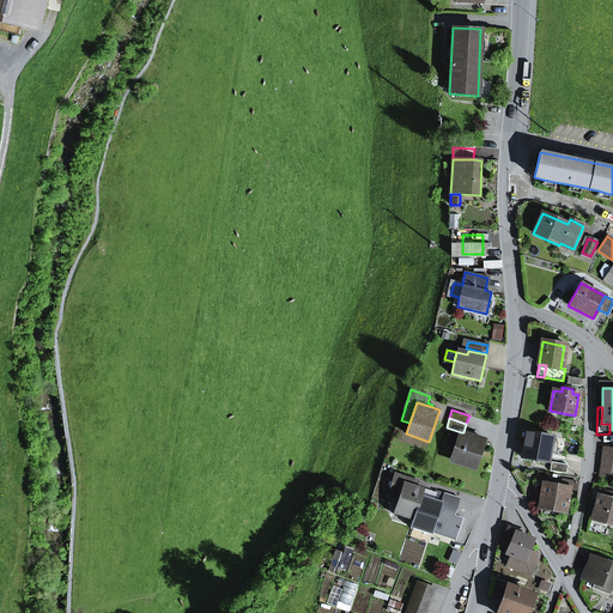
[(461,432),(450,429),(448,436),(459,439),(460,435),(461,432)]
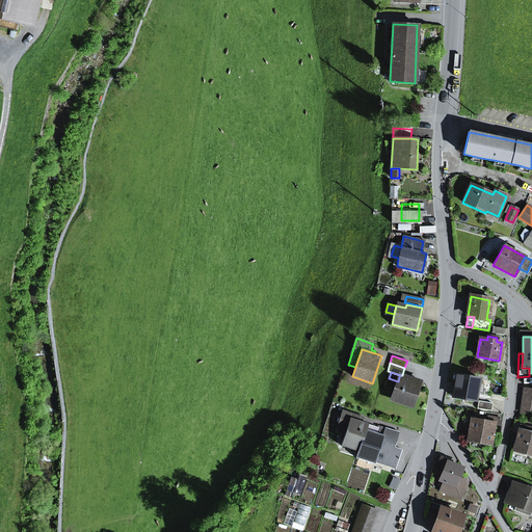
[(453,396),(475,400),(479,379),(457,375),(453,396)]
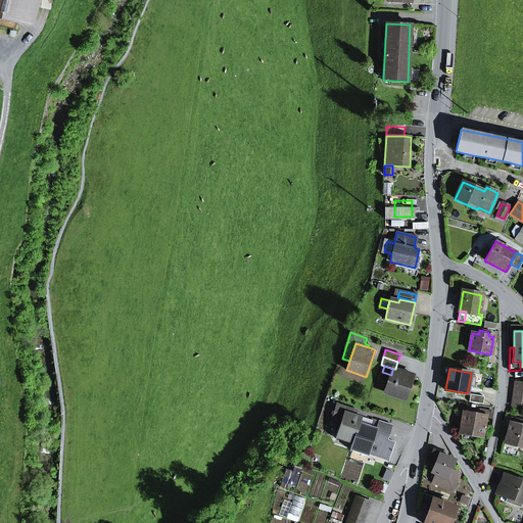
[(392,371),(391,375),(385,392),(405,398),(407,393),(413,375),(399,371),(398,374),(392,371)]
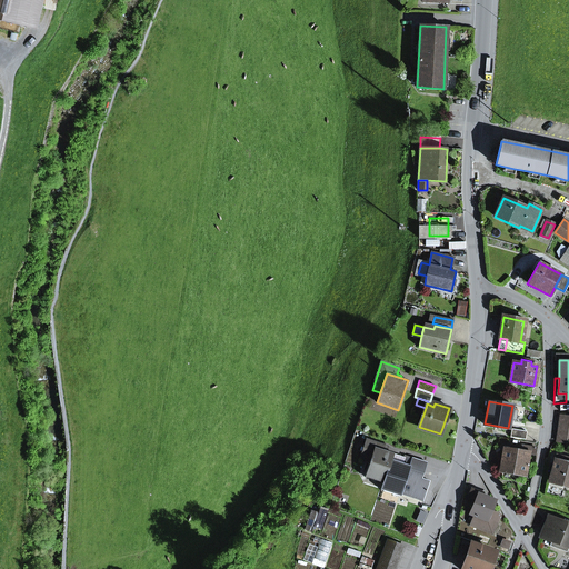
[(568,416),(560,416),(557,442),(568,443),(568,416)]
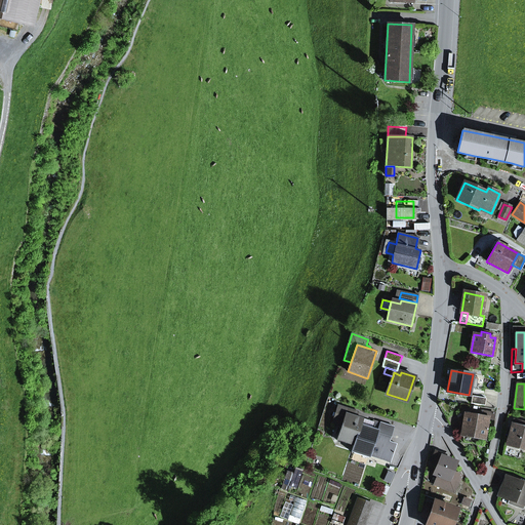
[(472,396),(471,403),(485,406),(486,398),(472,396)]
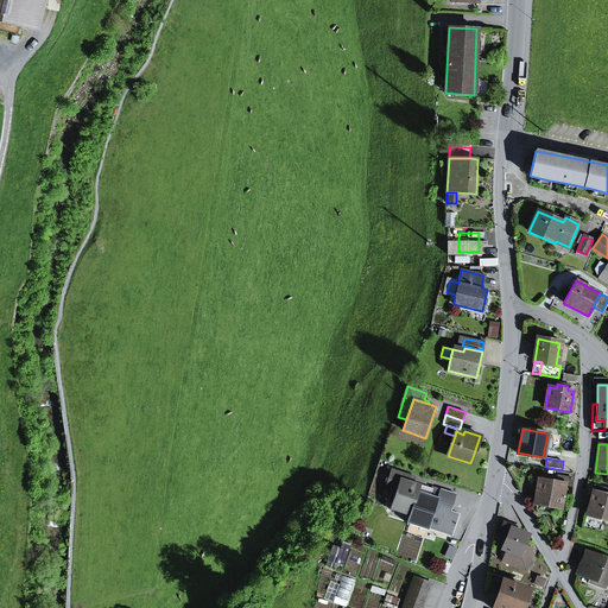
[(400,479),(413,482),(415,476),(392,469),(385,489),(396,493),(400,479)]
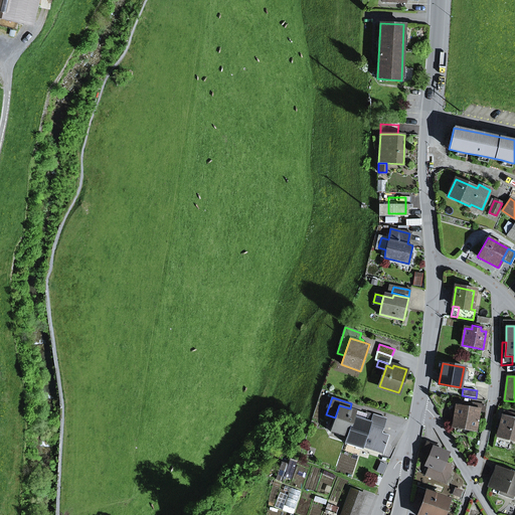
[(472,406),(471,409),(478,410),(483,411),(485,405),(472,403),(472,406)]
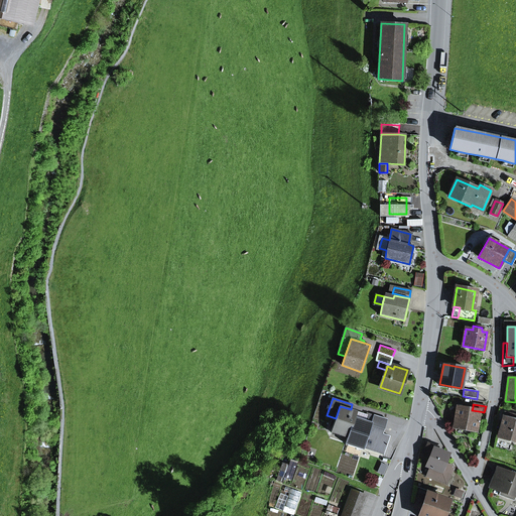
[(357,411),(351,409),(340,406),(336,418),(331,432),(347,437),(348,437),(355,417),(357,411)]
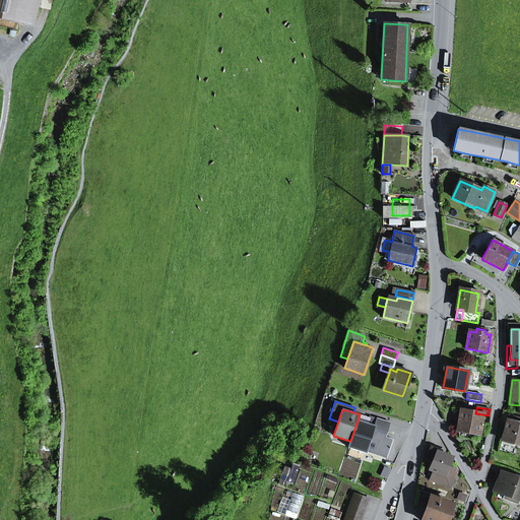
[(479,434),(482,414),(475,413),(467,411),(461,410),(457,430),(459,431),(479,434)]
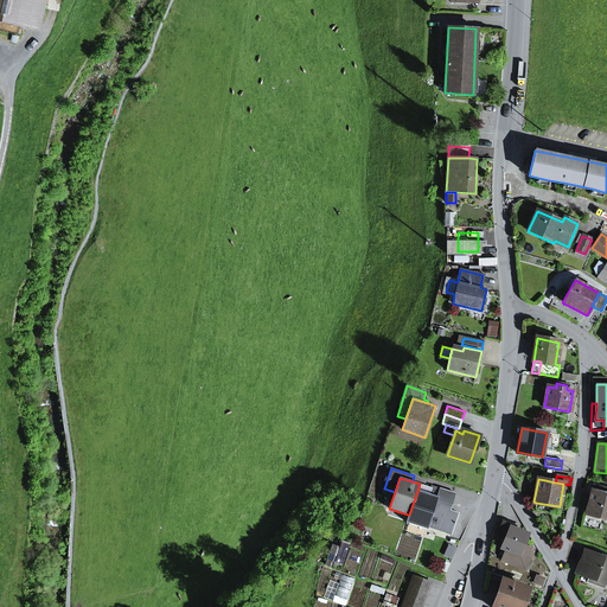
[(459,513),(449,511),(453,503),(436,498),(440,489),(432,486),(429,494),(417,491),(409,515),(408,515),(406,523),(427,529),(428,528),(452,536),(459,513)]
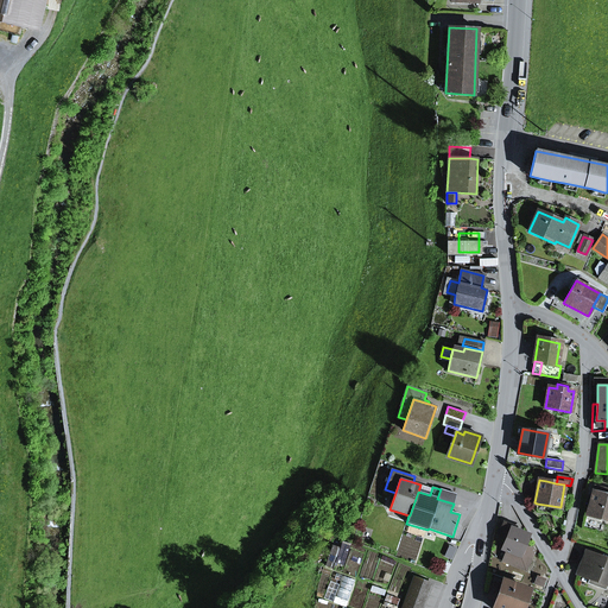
[(607,489),(594,487),(587,514),(607,519),(607,489)]
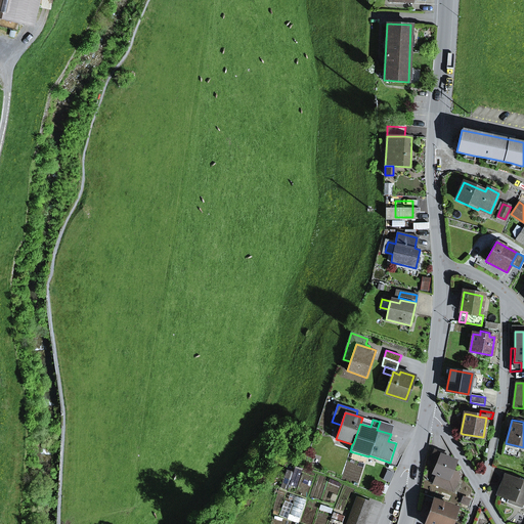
[(391,434),(393,426),(380,422),(377,430),(391,434)]
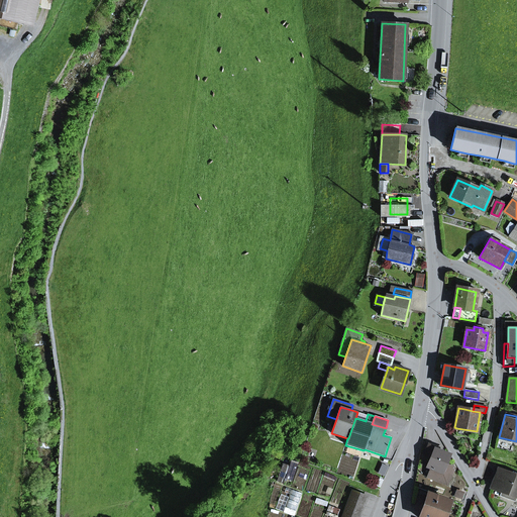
[(477,431),(456,428),(455,433),(456,434),(475,438),(477,431)]
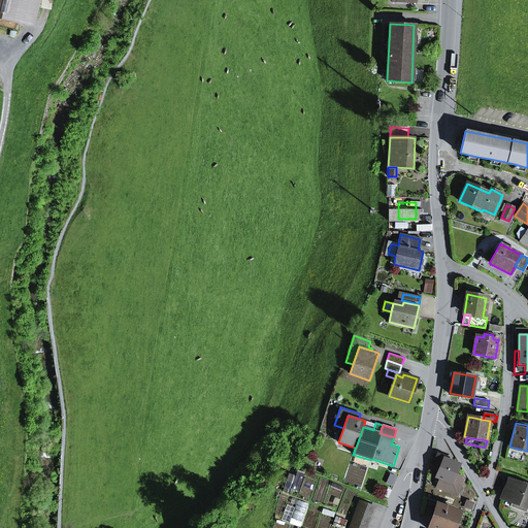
[(443,460),(447,461),(448,458),(437,454),(433,465),(440,468),(443,460)]
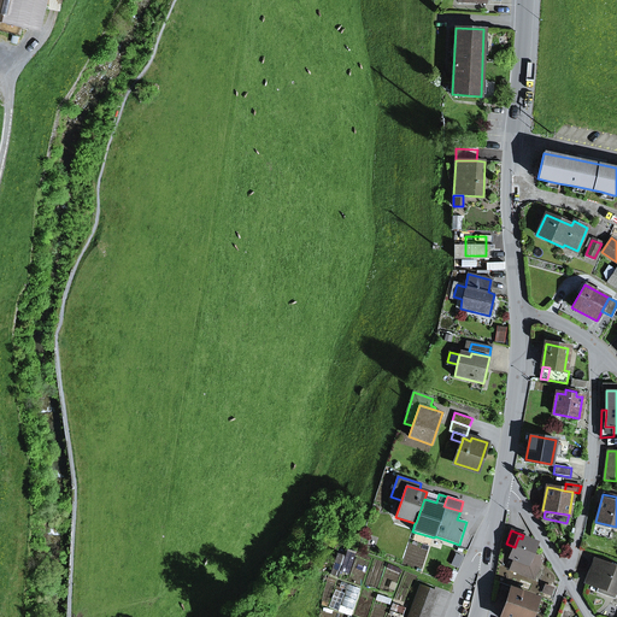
[(527,562),(530,553),(534,544),(522,539),(518,538),(515,547),(511,556),(515,557),(527,562)]
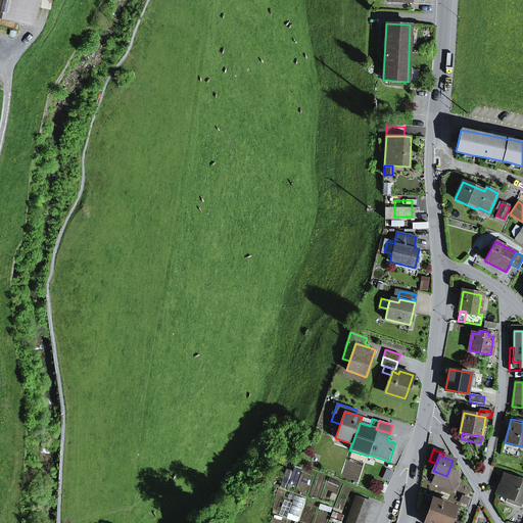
[(284,479),(298,482),(302,467),(288,463),(284,479)]
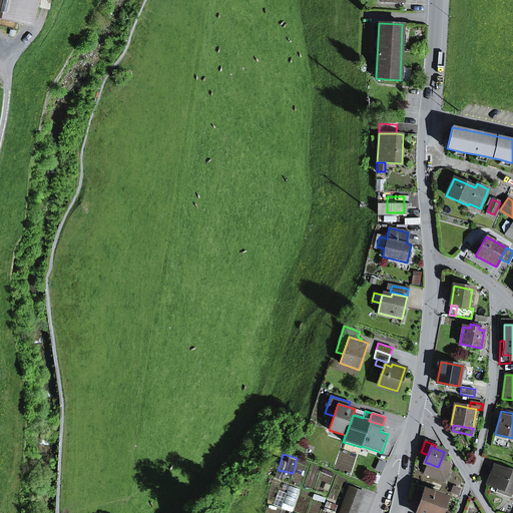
[(451,464),(441,460),(438,467),(428,463),(424,474),(444,481),(451,464)]
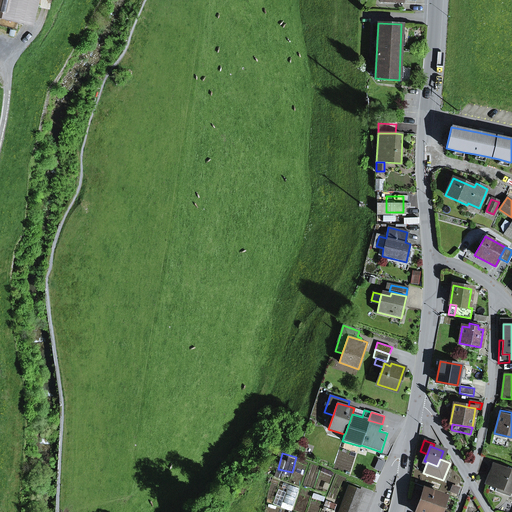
[(380,471),(384,462),(379,460),(375,469),(380,471)]
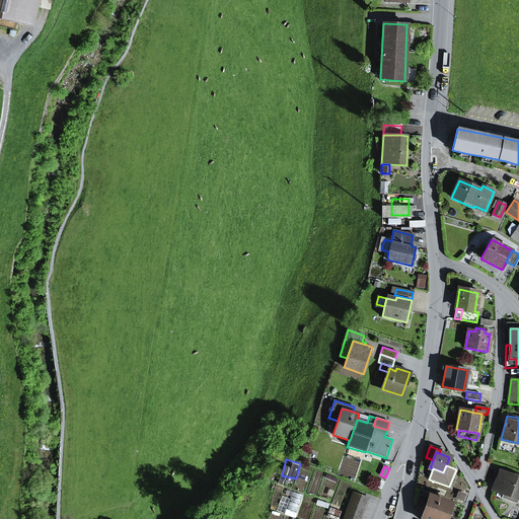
[(518,477),(500,470),(493,490),(503,493),(518,499),(518,477)]
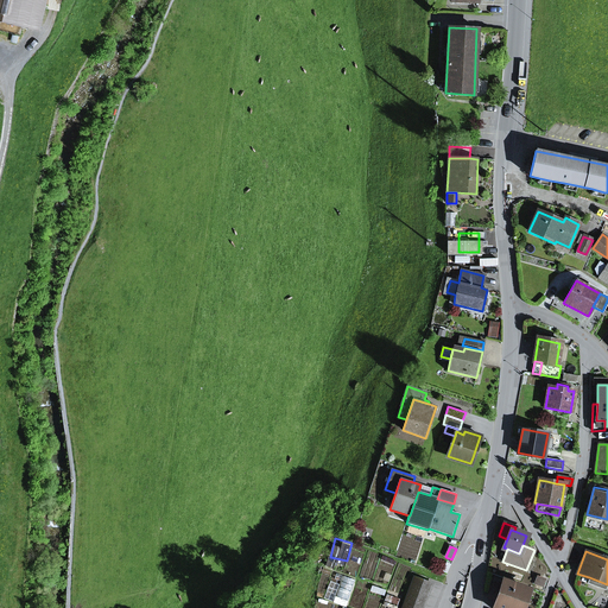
[(346,575),(344,581),(331,578),(328,596),(352,601),(356,577),(346,575)]
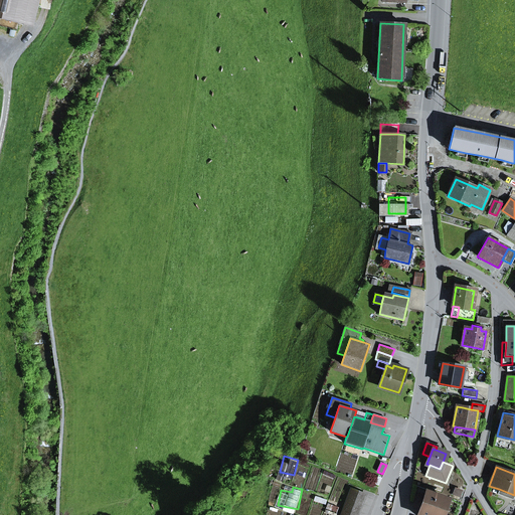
[(351,489),(341,514),(357,514),(366,495),(351,489)]
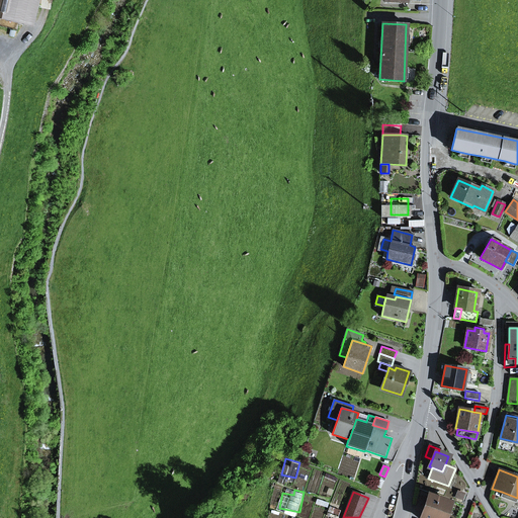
[(457,492),(455,498),(462,500),(464,494),(457,492)]
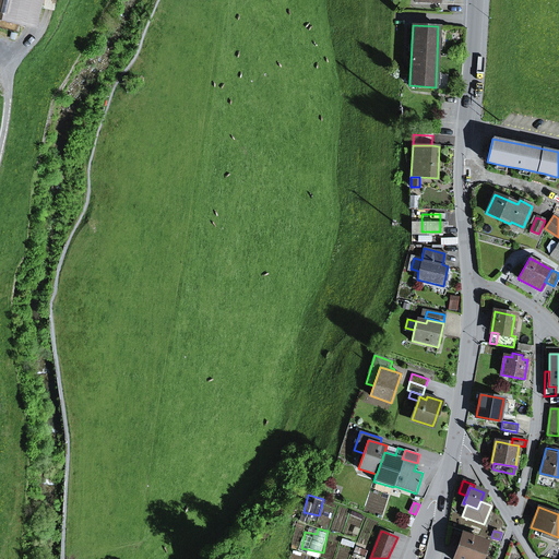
[(557,542),(558,537),(542,531),(539,536),(557,542)]
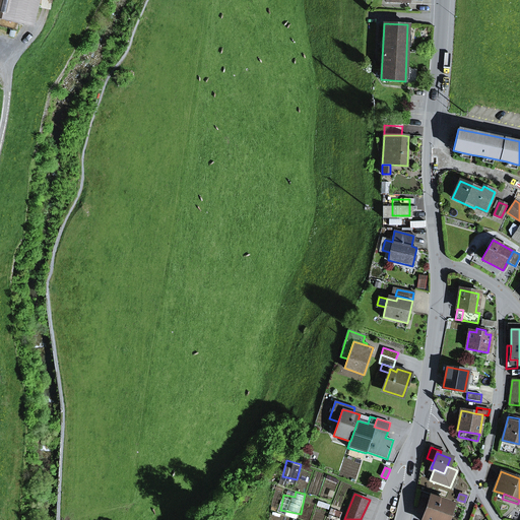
[(445,519),(451,505),(432,498),(423,519),(445,519)]
